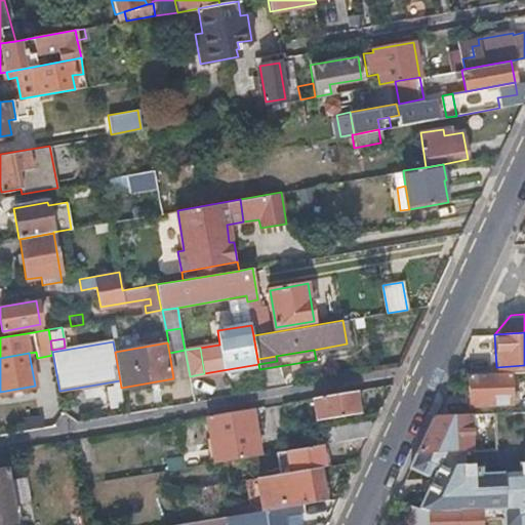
[(257,359),(258,364),(277,361),(276,356),(257,359)]
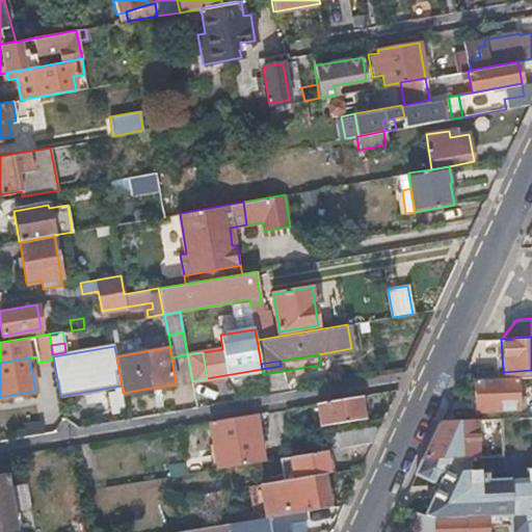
[(515,376),(473,378),(474,406),(474,410),(475,410),(516,408),(515,376)]
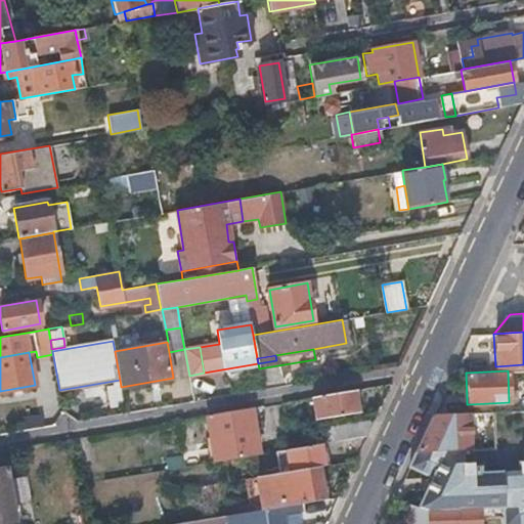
[(359,411),(356,391),(311,398),(315,419),(359,411)]
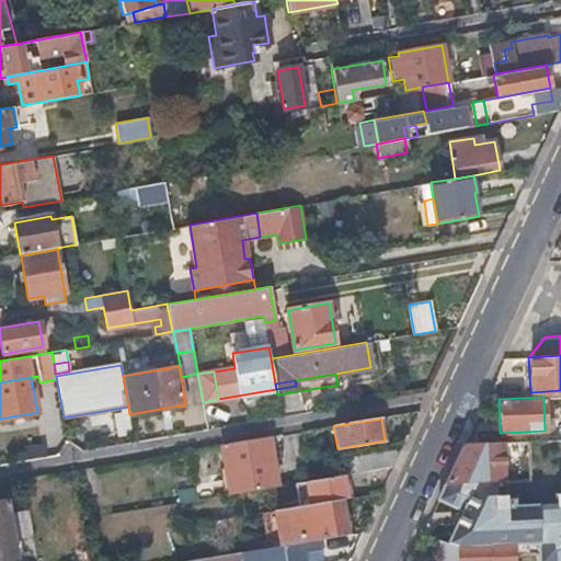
[(500,433),(500,428),(470,430),(470,444),(501,443),(501,433),(500,433)]
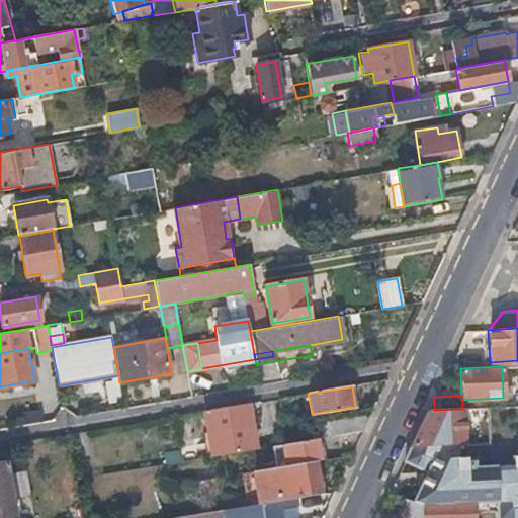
[(249,404),(204,411),(211,456),(256,449),(249,404)]
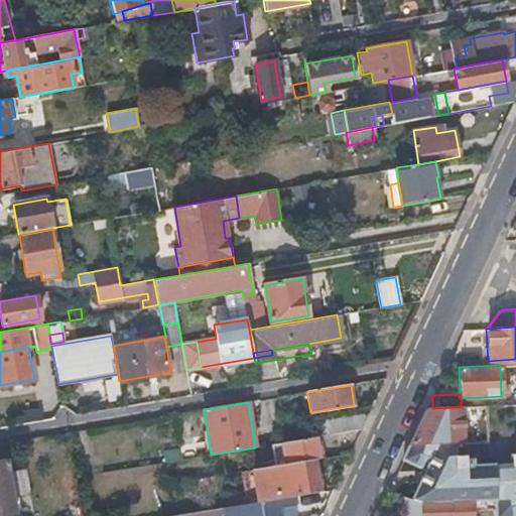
[(482,418),(481,406),(461,407),(462,419),(482,418)]
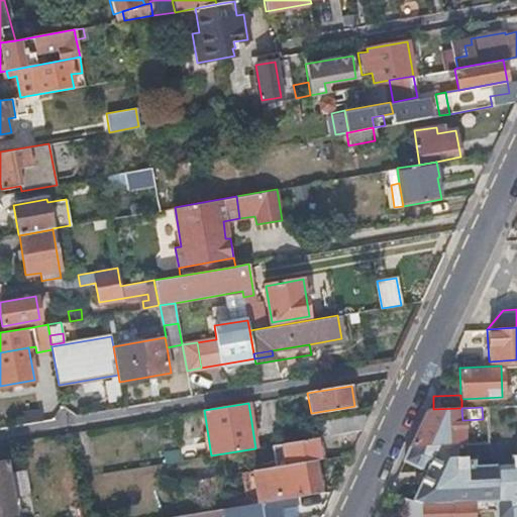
[(433,409),(426,409),(409,446),(463,443),(462,420),(461,408),(433,409)]
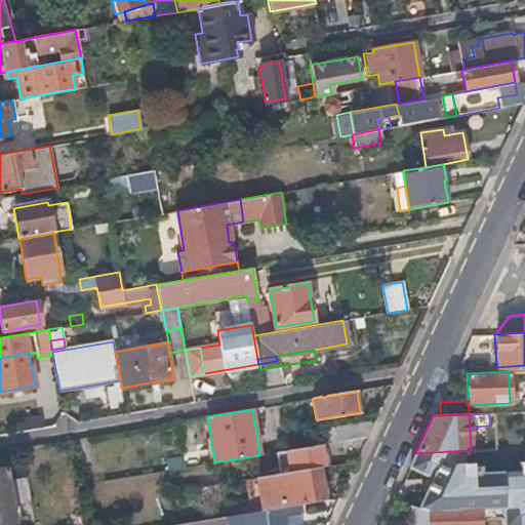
[(366,438),(374,420),(334,428),(336,443),(366,438)]
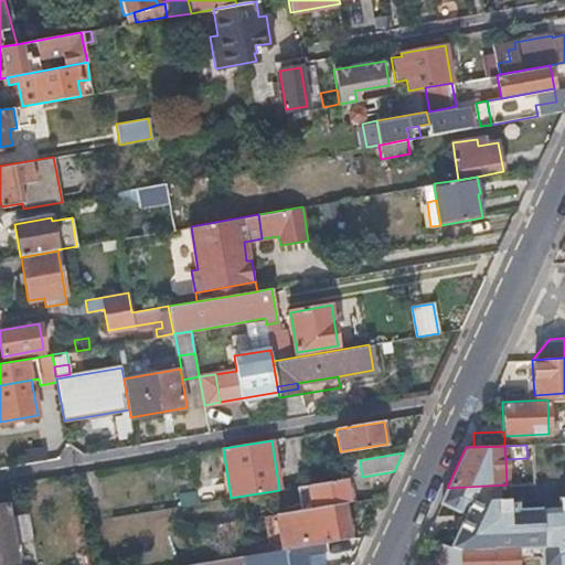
[(344,479),(345,479),(362,477),(360,460),(342,464),(344,479)]
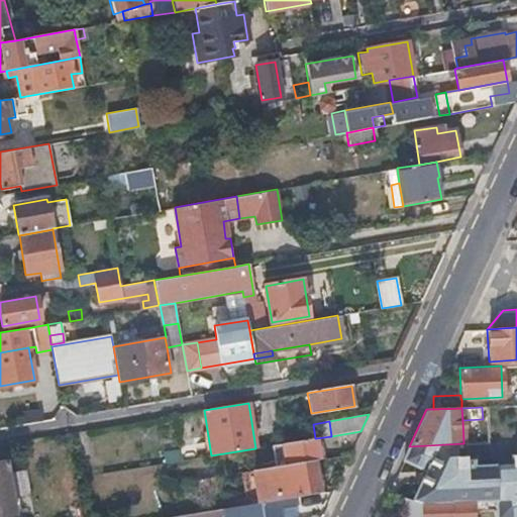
[(278,467),(313,460),(319,459),(316,438),(315,438),(275,445),(278,467)]
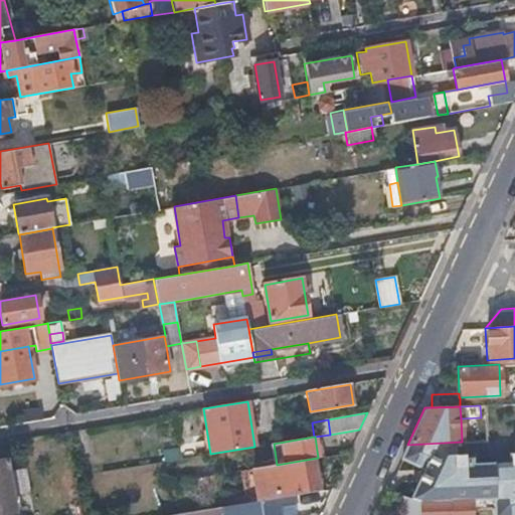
[(463,465),(462,442),(407,445),(401,458),(423,470),(424,480),(418,480),(409,499),(419,503),(420,503),(449,502),(449,501),(471,500),(492,498),(492,514),(514,514),(514,453),(509,454),(509,463),(463,465)]
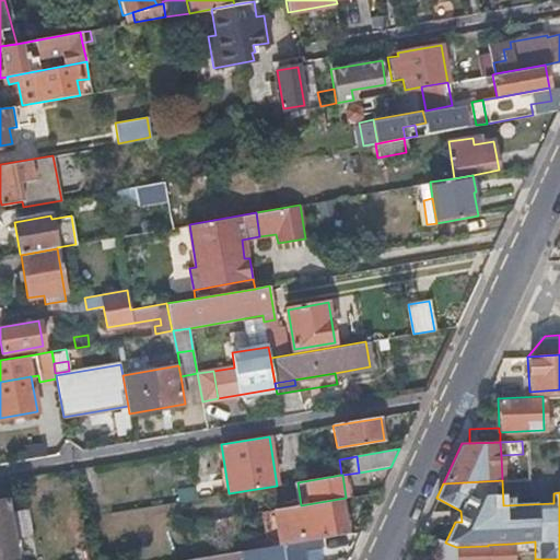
[(183,501),(213,497),(211,483),(181,489),(183,501)]
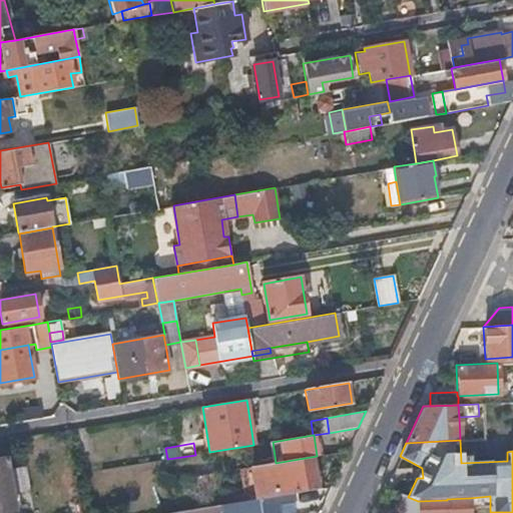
[(278,495),(292,493),(316,490),(311,457),(276,463),(250,466),(255,499),(278,495)]
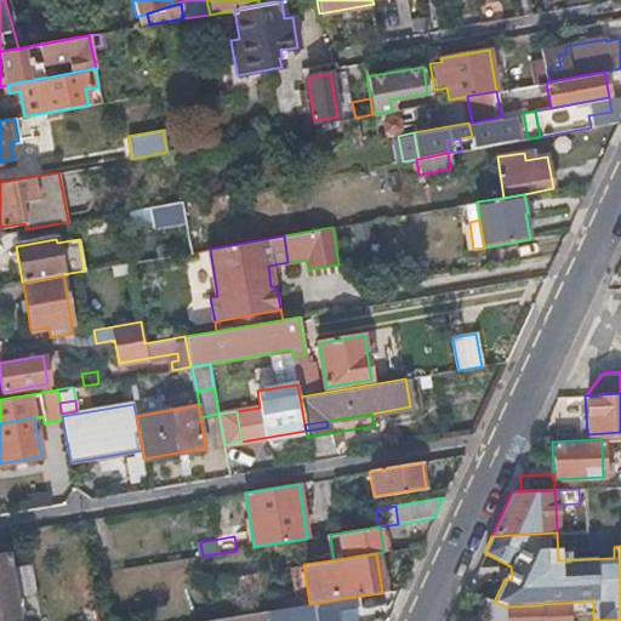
[(0,619),(20,616),(9,554),(0,554),(0,619)]
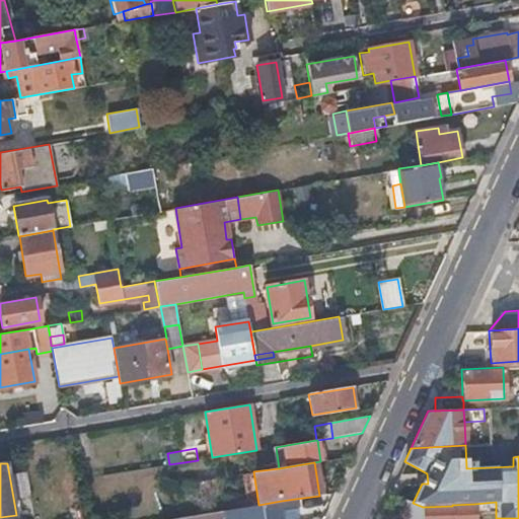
[(195,468),(197,482),(219,477),(217,465),(195,468)]
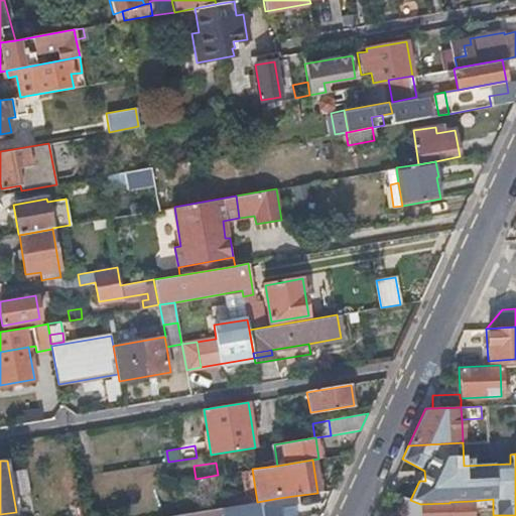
[(196,479),(195,479),(197,492),(221,488),(219,475),(218,475),(196,479)]
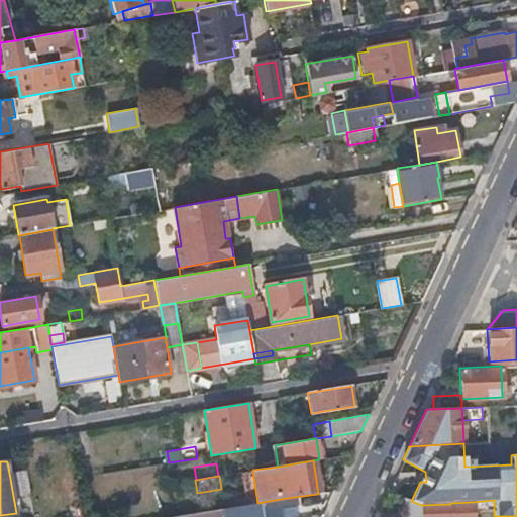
[(280,499),(281,507),(295,505),(294,497),(280,499)]
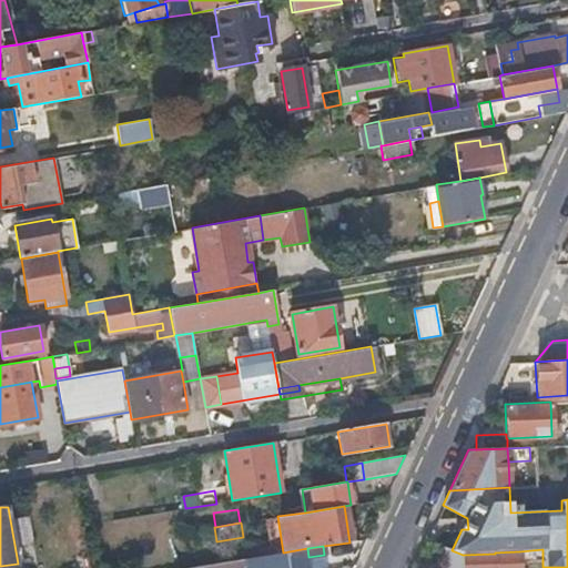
[(256,557),(257,567),(310,567),(308,557),(307,548),(283,553),(256,557)]
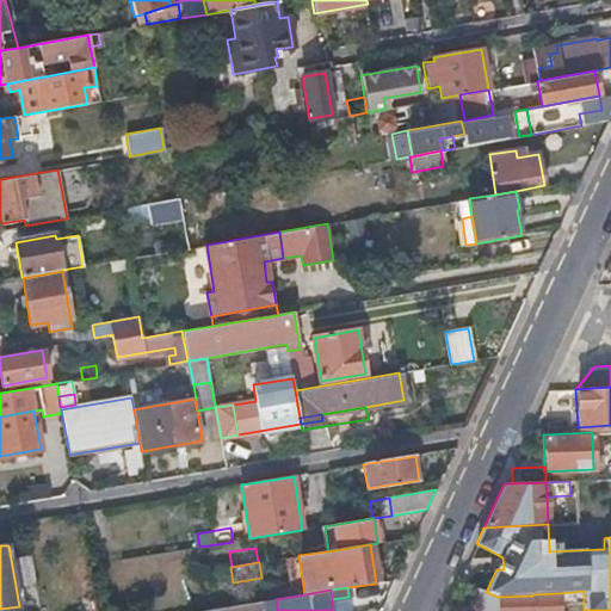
[(486,592),(479,590),(470,610),(498,610),(498,597),(486,592)]
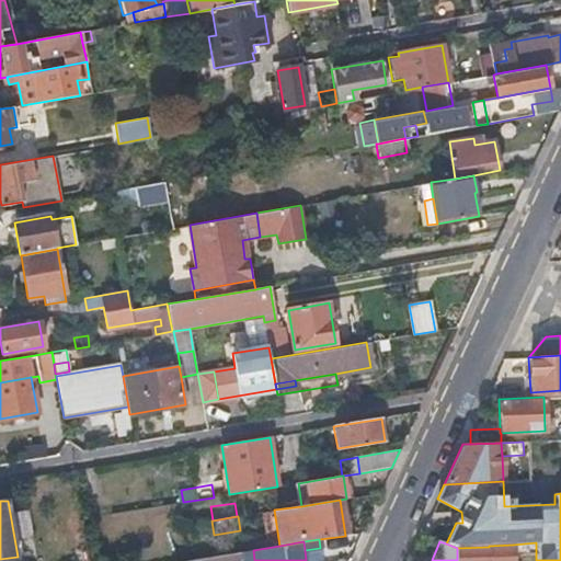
[(513,560),(513,545),(489,546),(489,547),(458,548),(457,548),(457,560),(513,560)]
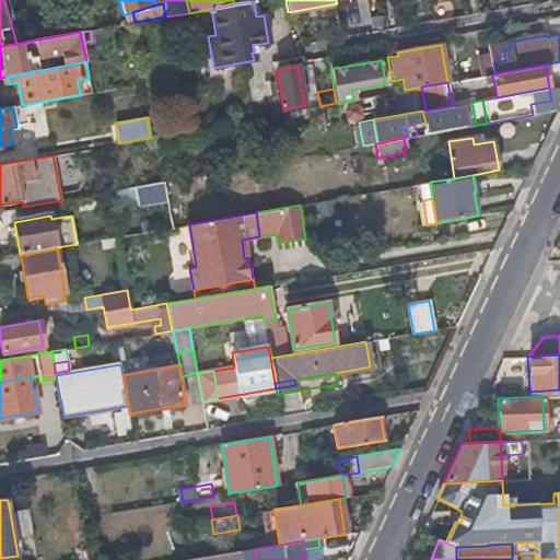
[(254,559),(253,549),(184,559),(254,559)]
